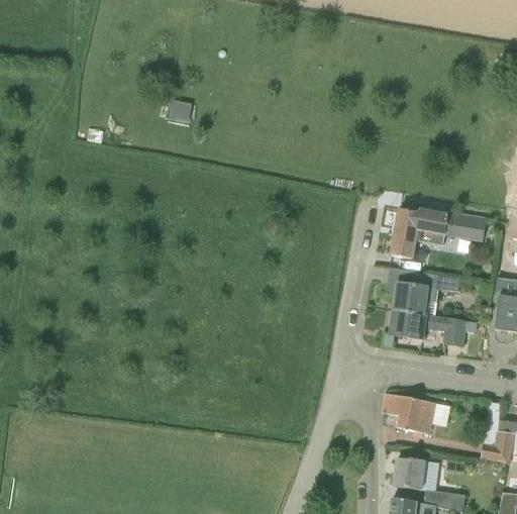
[(188,122),(192,103),(173,99),(169,119),(188,122)]
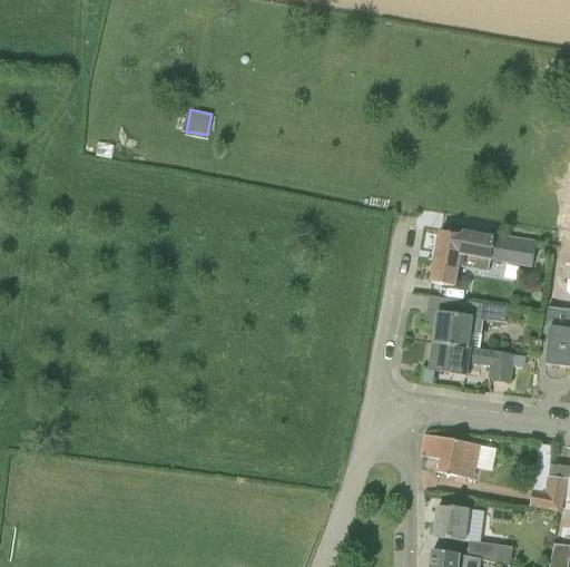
[(464,230),(459,233),(440,230),(431,282),(455,285),(459,265),(488,270),(490,260),(532,266),(537,242),(494,234),(494,235),(464,230)]
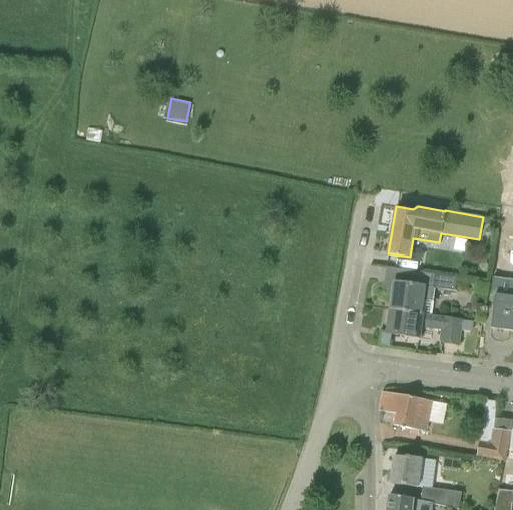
[(394,282),(391,307),(421,312),(423,298),(433,299),(435,286),(456,289),(458,275),(413,269),(411,284),(394,282)]
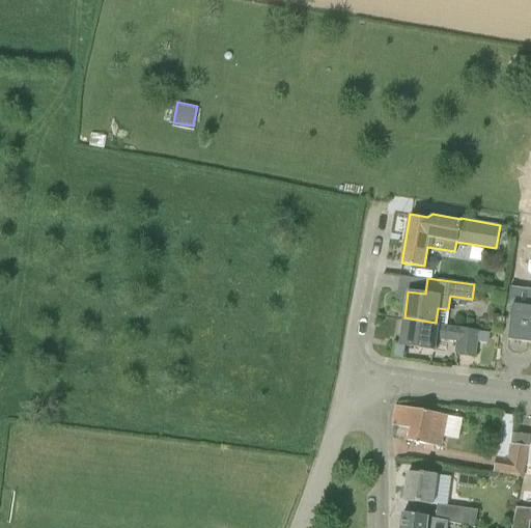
[(508,302),(512,303),(508,338),(530,340),(530,286),(510,284),(508,302)]
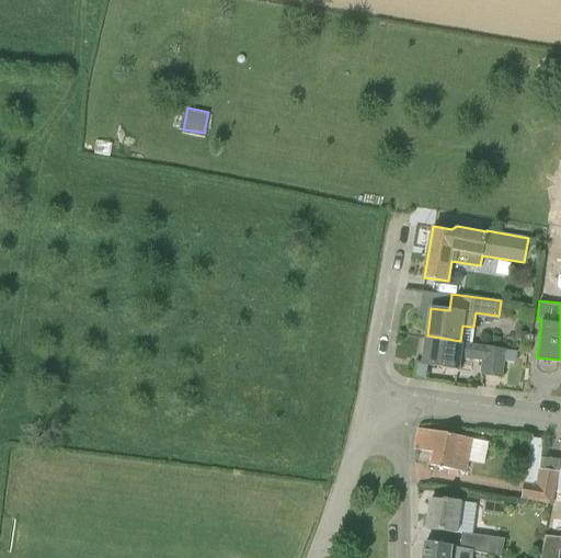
[(482,371),(485,372),(501,374),(505,346),(462,341),(460,341),(427,336),(423,363),(427,363),(459,367),(460,354),(484,357),(482,371)]
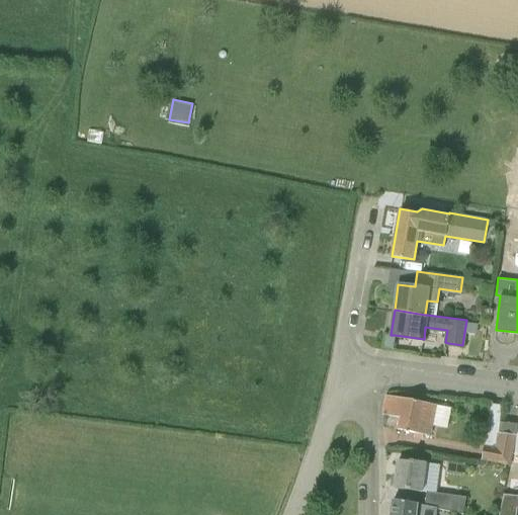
[(466,320),(464,332),(477,333),(478,322),(466,320)]
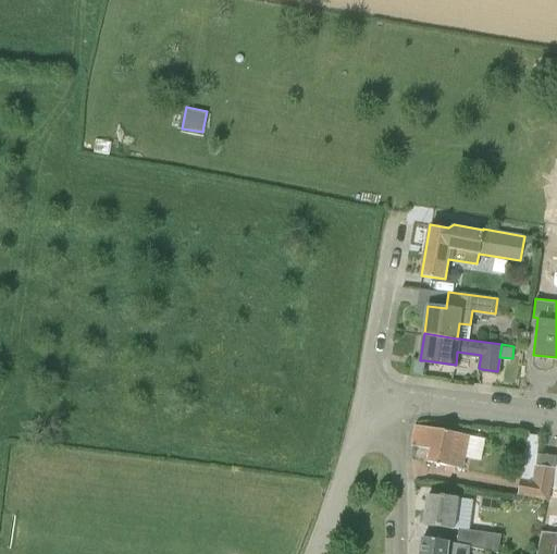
[(424,360),(420,360),(416,359),(413,372),(423,373),(424,360)]
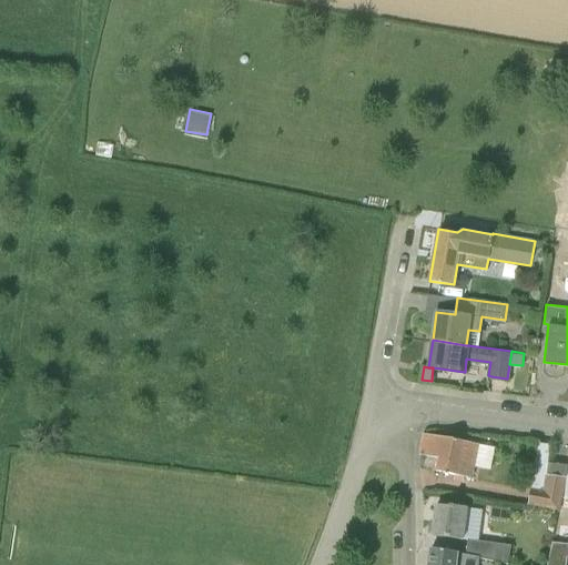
[(436,470),(472,476),(478,442),(424,432),(419,453),(438,456),(436,470)]
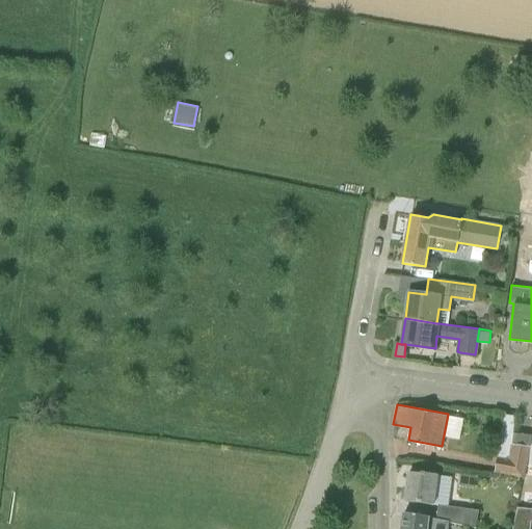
[(512,443),(513,432),(501,431),(498,456),(500,457),(499,471),(523,477),(530,445),(512,443)]
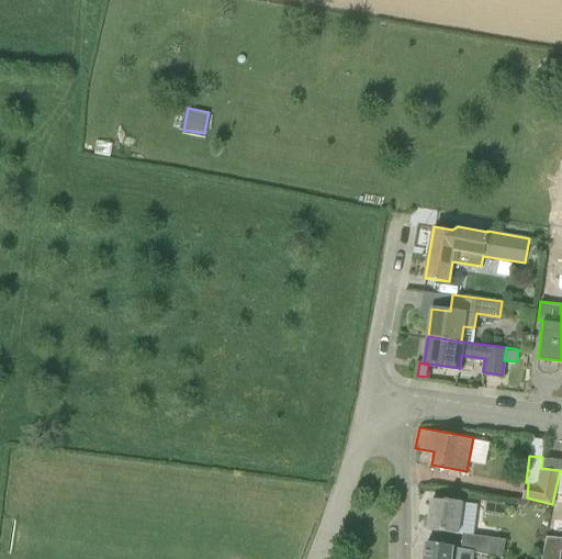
[(560,470),(561,470),(561,459),(542,457),(541,468),(560,470)]
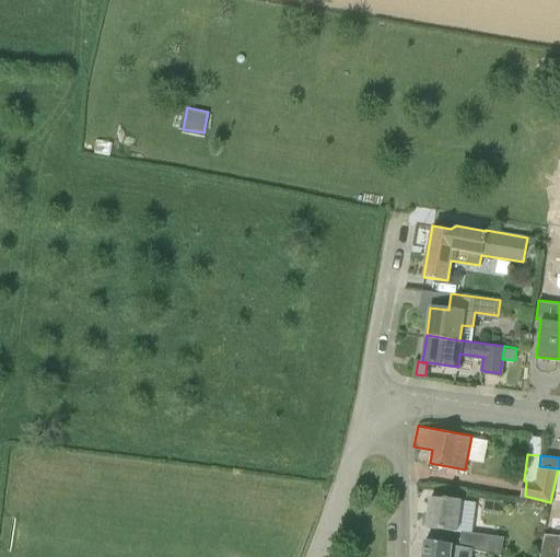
[(462,499),(430,496),(426,526),(457,531),(462,499)]
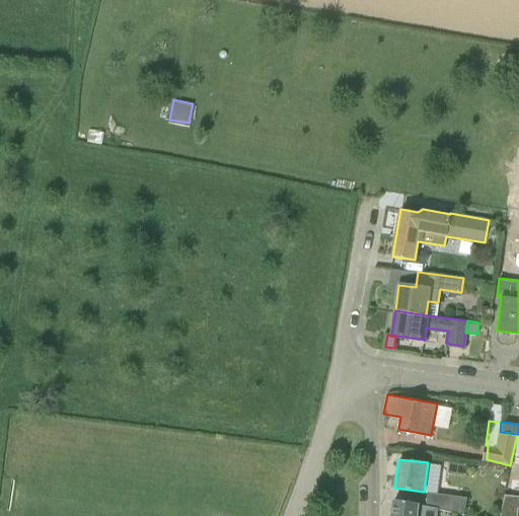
[(447,510),(464,513),(466,496),(426,491),(425,505),(437,507),(437,509),(447,510)]
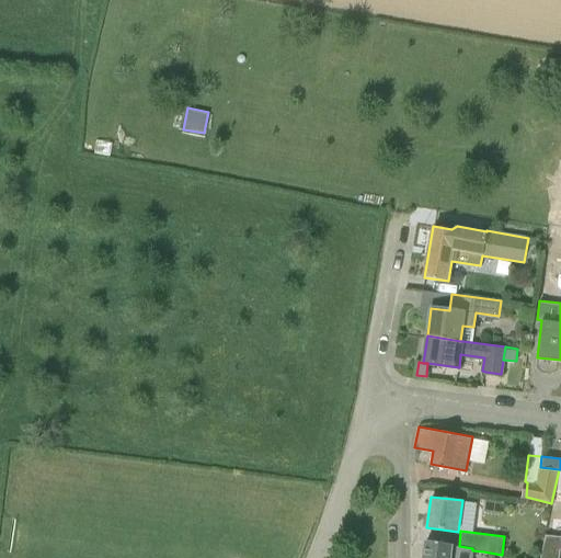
[(560,548),(560,535),(545,534),(540,557),(558,557),(560,548)]
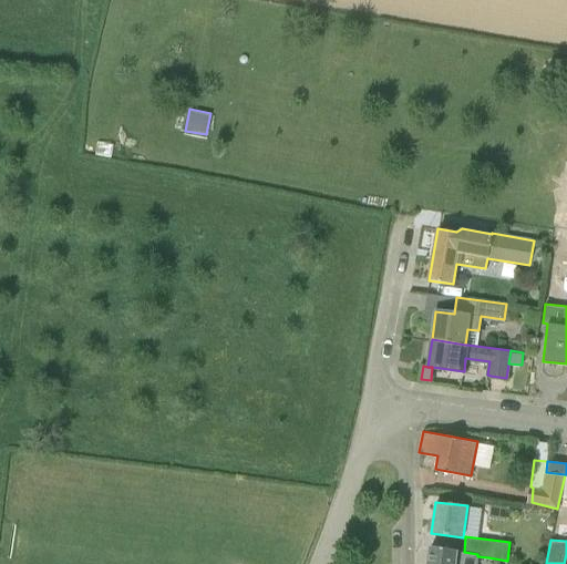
[(476,563),(477,556),(477,554),(464,552),(430,545),(426,563),(476,563)]
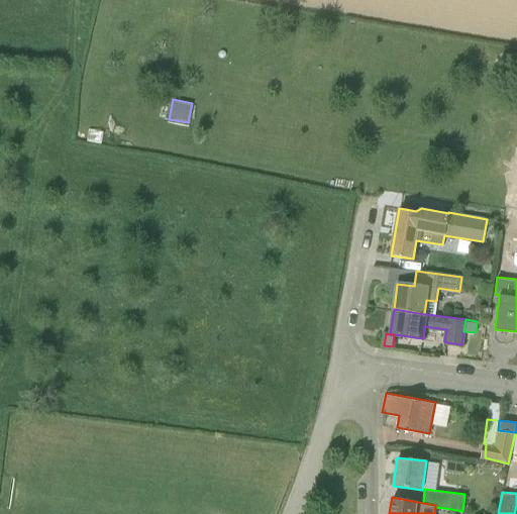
All buildings are outlined.
